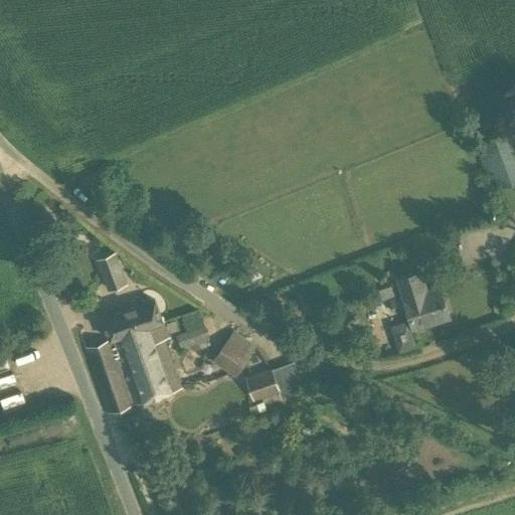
[(492,191),(514,182),(514,154),(507,134),(475,146),(492,191)]
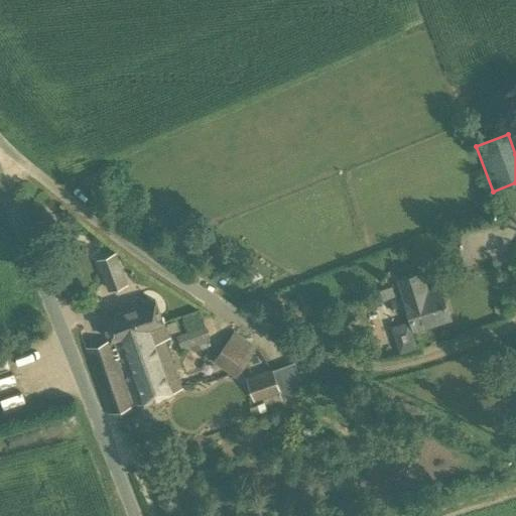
[(115,253),(96,260),(108,291),(127,284),(115,253)]
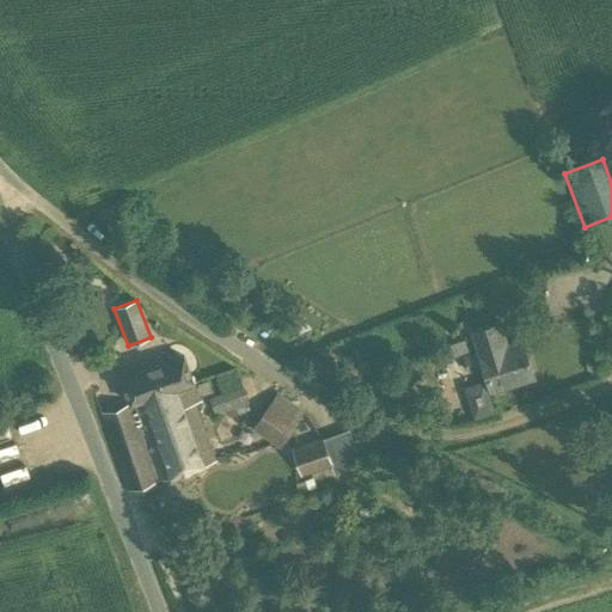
[(505,344),(497,322),(470,330),(477,353),(463,357),(466,371),(481,366),(489,391),(532,378),(520,340),(505,344)]
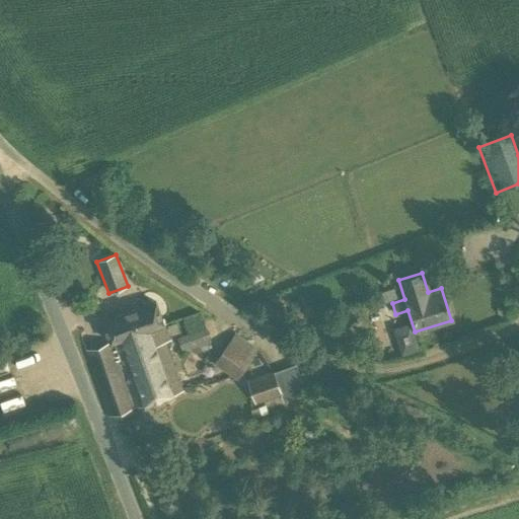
[(166,328),(157,303),(105,320),(113,343),(86,351),(108,416),(182,390),(165,342),(170,341),(166,328)]
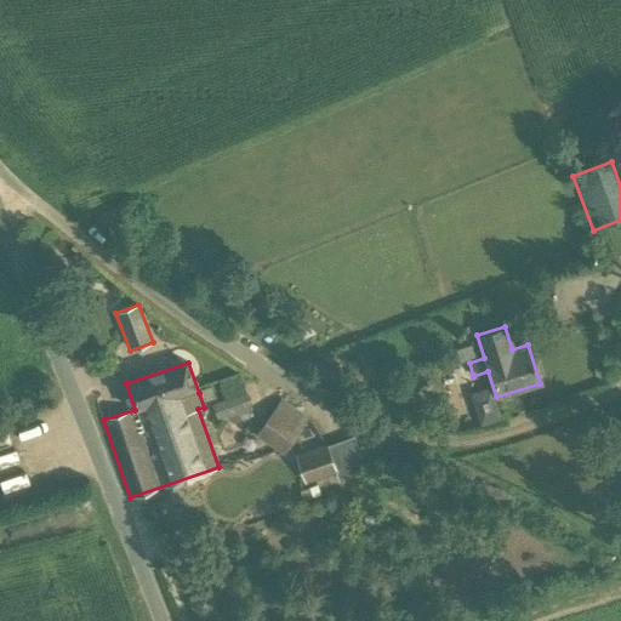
[(244,393),(211,405),(211,408),(217,422),(250,410),(244,393)]
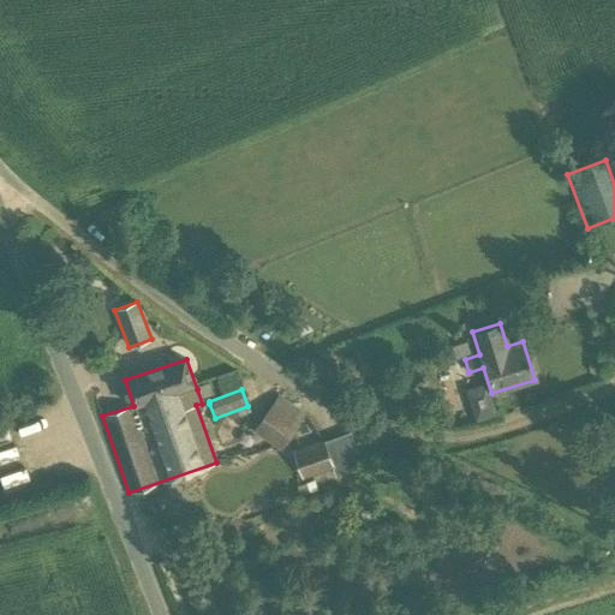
[(281,449),(306,413),(279,394),(254,430),(281,449)]
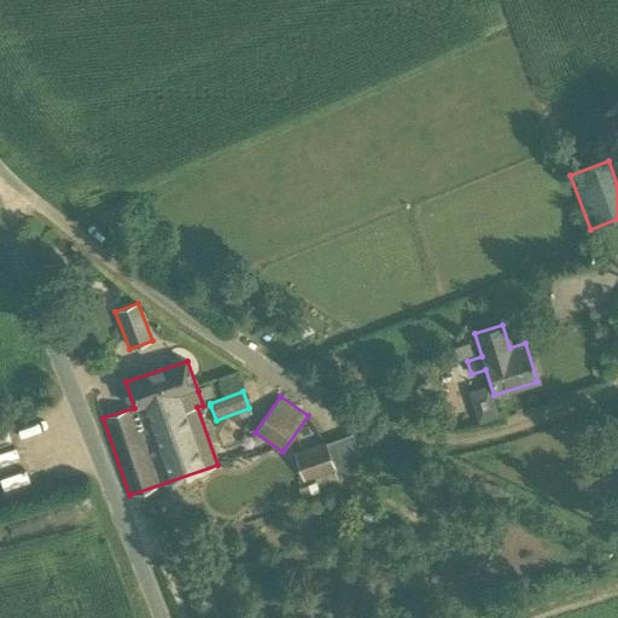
[(304,479),(336,468),(327,444),(326,442),(295,453),(304,479)]
